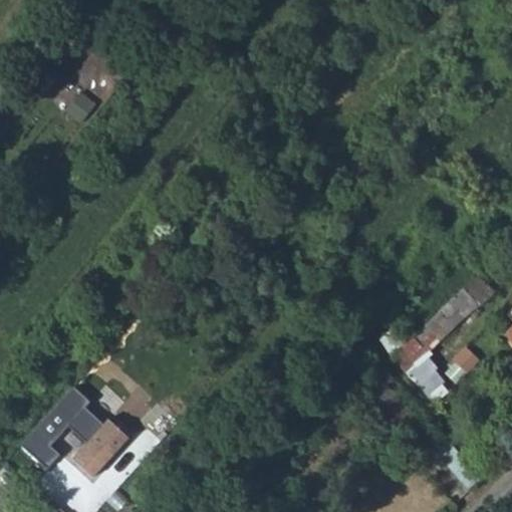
[(460,308),(452,300),(410,339),(426,353),(462,318),(456,312),(460,308)]
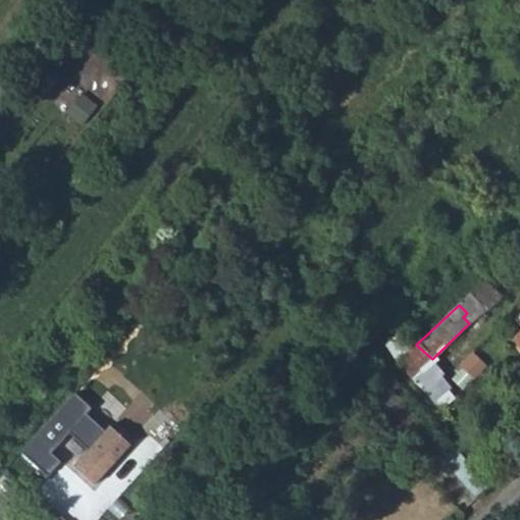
[(519,332),(510,343),(519,353),(519,332)]
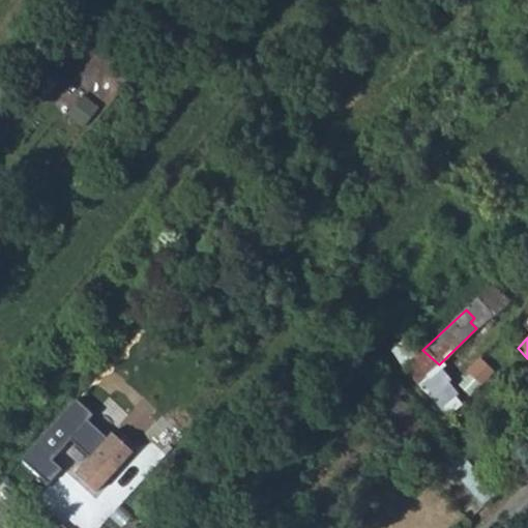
[(427,430),(385,384),(372,397),(392,420),(396,418),(415,439),(427,430)]
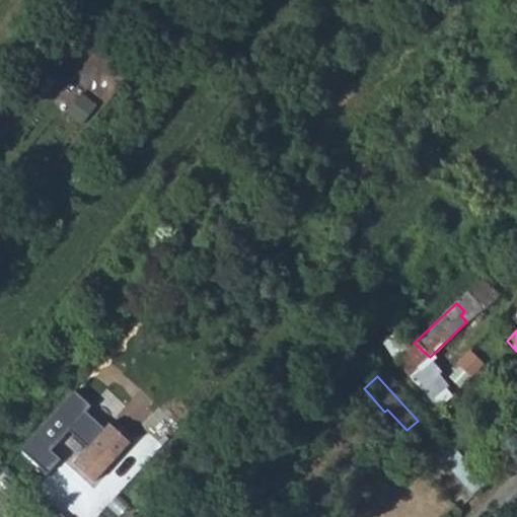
[(73,389),(20,449),(48,473),(61,458),(51,449),(66,433),(85,449),(70,465),(91,484),(130,440),(109,422),(104,427),(85,411),(90,404),(73,389)]
